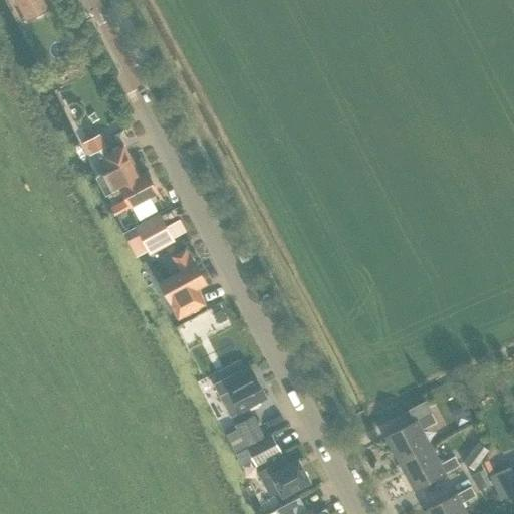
[(15,0),(27,20),(48,9),(43,0),(15,0)]
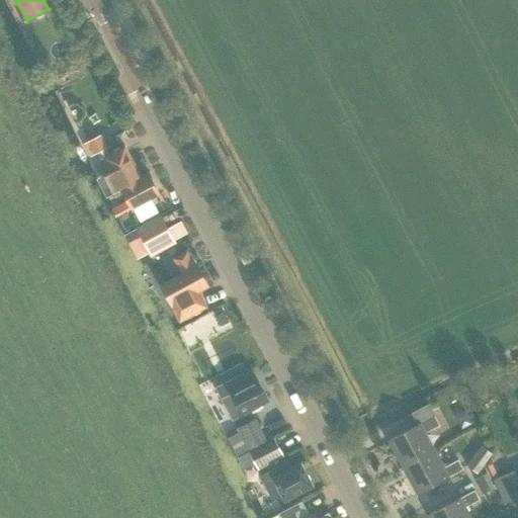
[(108,148),(100,134),(83,143),(90,157),(108,148)]
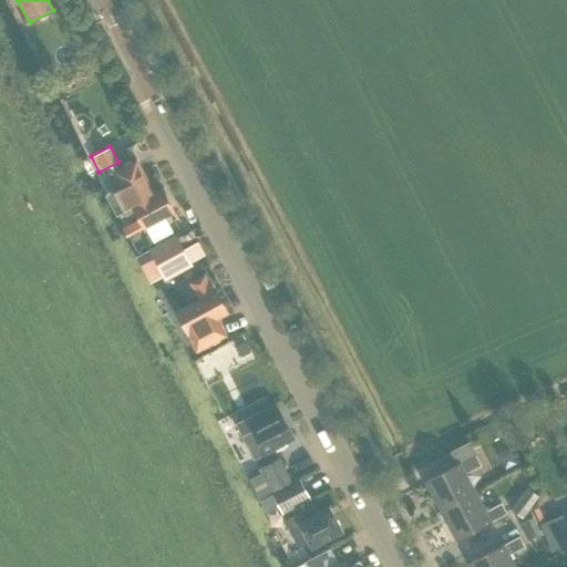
[(136,160),(114,172),(122,187),(117,191),(126,208),(132,206),(144,228),(174,212),(162,189),(152,195),(134,162),(137,161),(136,160)]
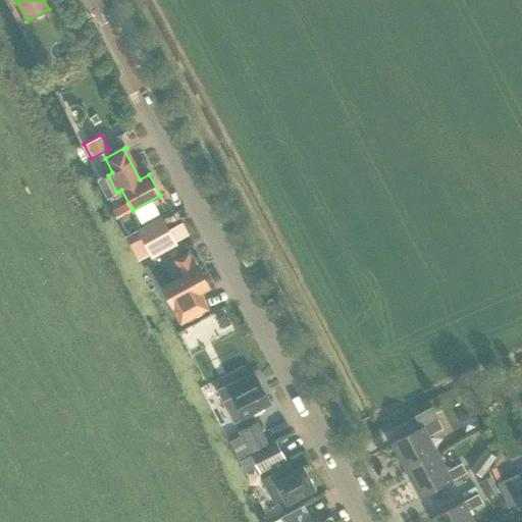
[(174,242),(160,216),(138,228),(151,254),(174,242)]
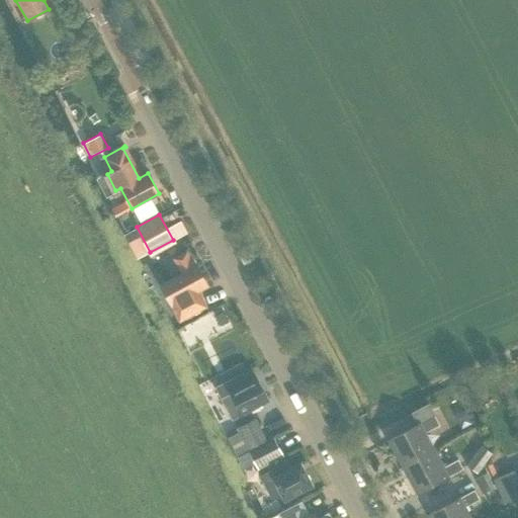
[(187,251),(174,258),(182,272),(160,284),(179,322),(208,307),(200,289),(207,285),(197,265),(194,266),(187,251)]
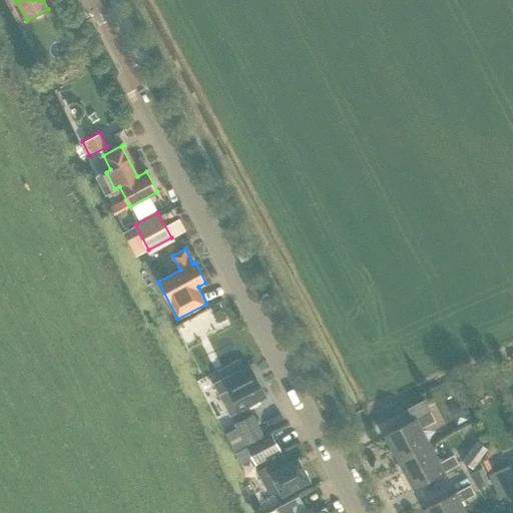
[(220,308),(213,312),(218,322),(225,319),(220,308)]
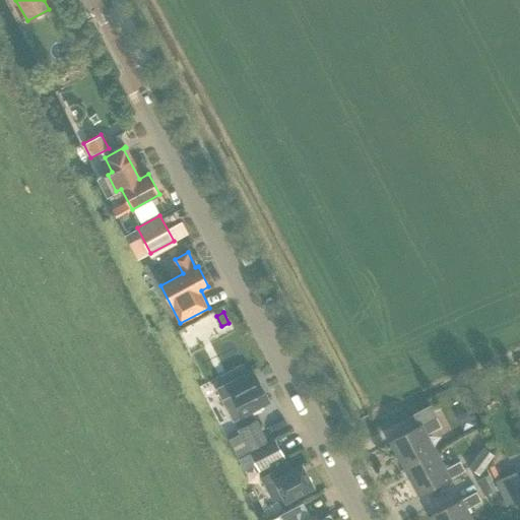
[(213,334),(203,316),(189,324),(199,342),(213,334)]
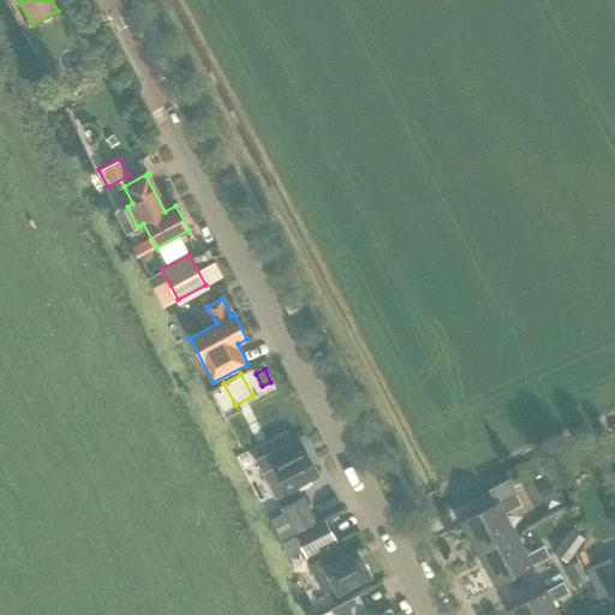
[(293,457),(286,445),(256,460),(276,497),(318,476),(305,451),(293,457)]
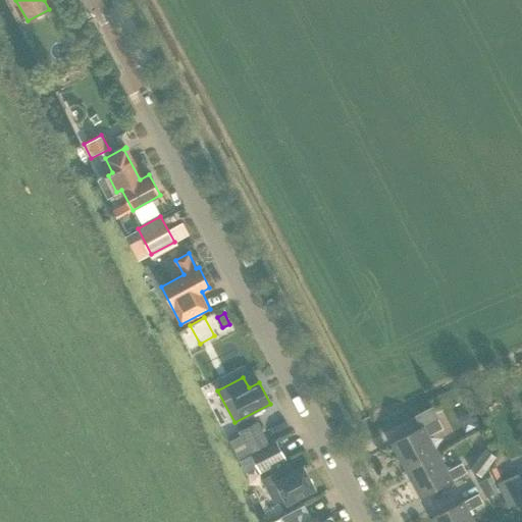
[(407,470),(437,453),(429,436),(444,428),(438,419),(431,406),(414,416),(420,428),(393,442),(407,470)]
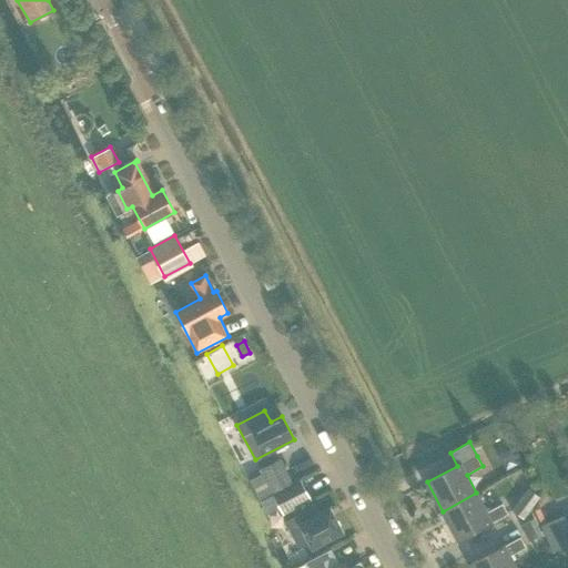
[(518,466),(510,450),(498,456),(507,472),(518,466)]
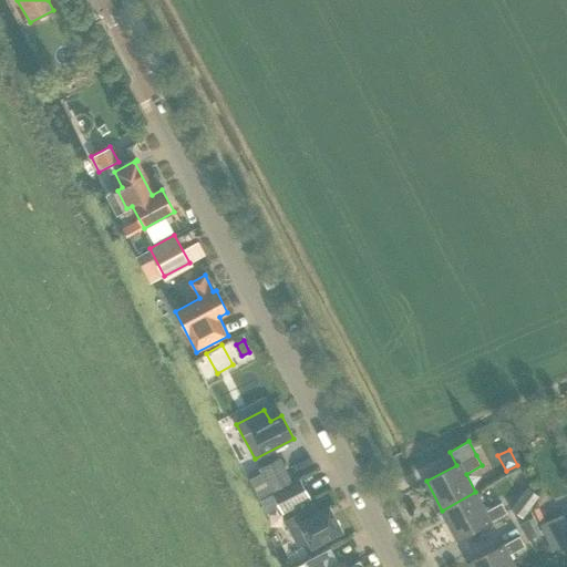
[(291,481),(290,480),(279,457),(259,467),(271,492),(291,481)]
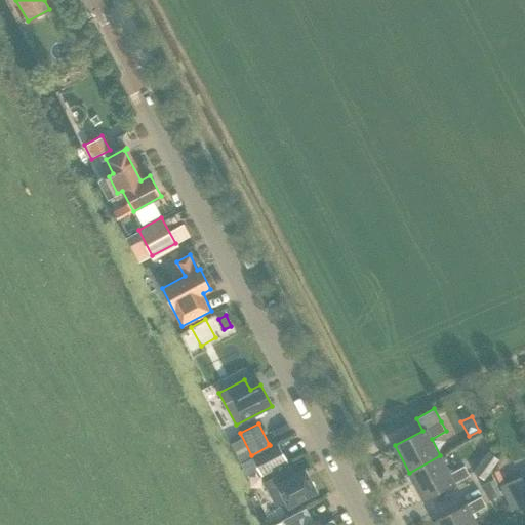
[(278,443),(252,456),(261,475),(287,461),(278,443)]
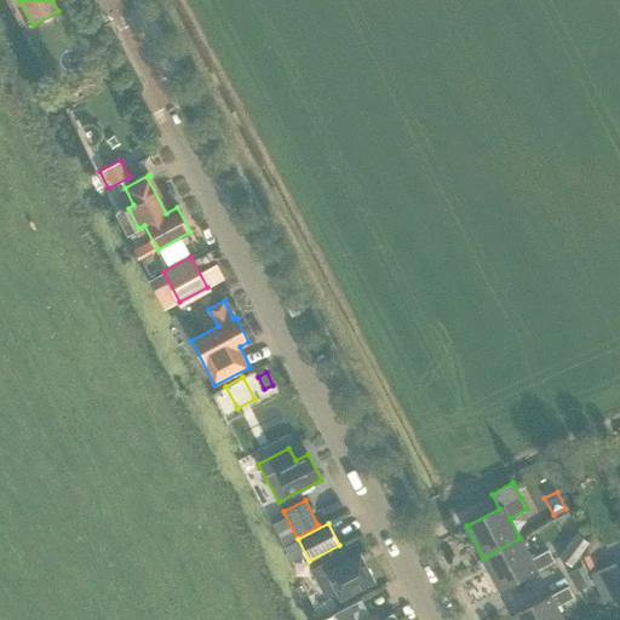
[(590,544),(577,533),(558,557),(572,567),(590,544)]
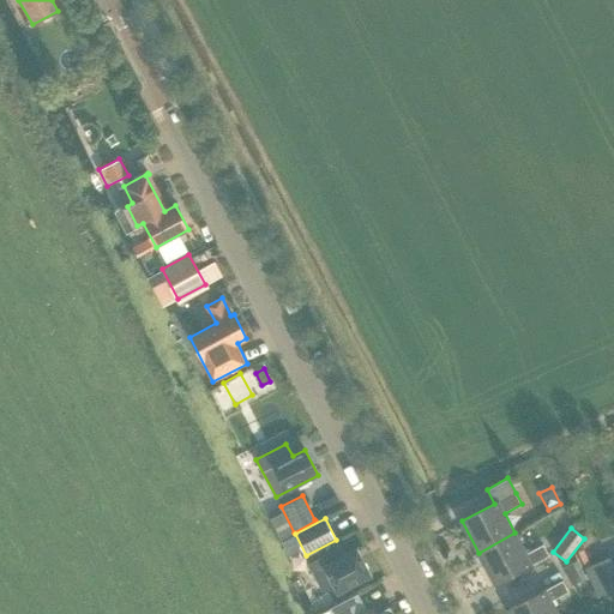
[(515,533),(479,553),(495,584),(549,555),(543,543),(525,553),(515,533)]
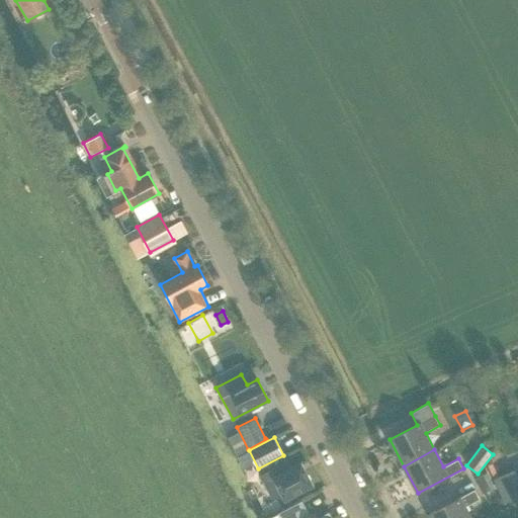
[(312,486),(300,464),(274,478),(270,470),(260,477),(271,498),(281,493),(285,500),(312,486)]
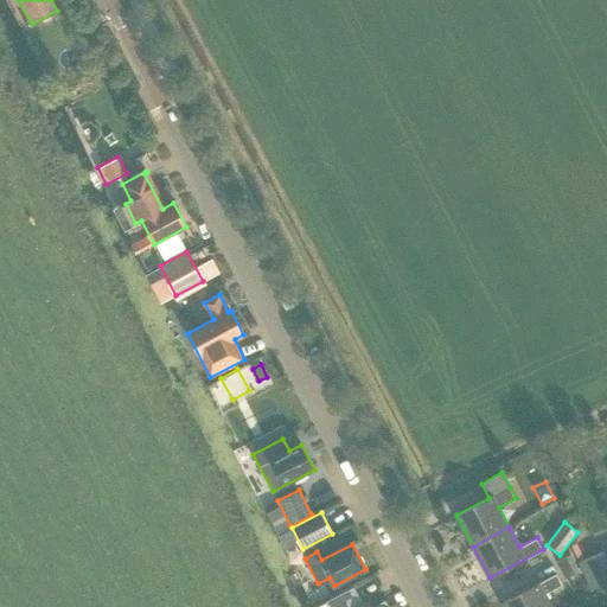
[(606,560),(602,550),(579,562),(590,589),(605,583),(606,587),(606,560)]
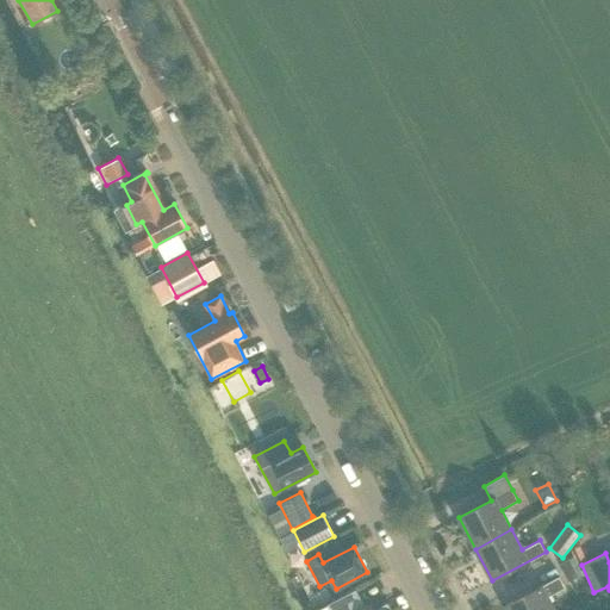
[(508,609),(554,609),(548,597),(565,587),(559,577),(505,605),(508,609)]
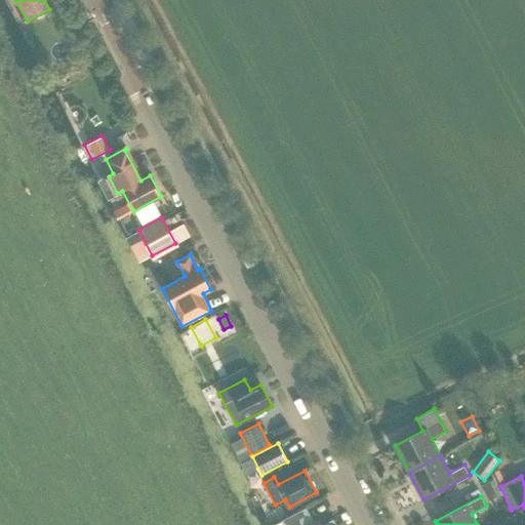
[(323,524),(321,524),(319,520),(314,523),(306,509),(282,521),(284,524),(335,524),(333,520),(323,524)]
